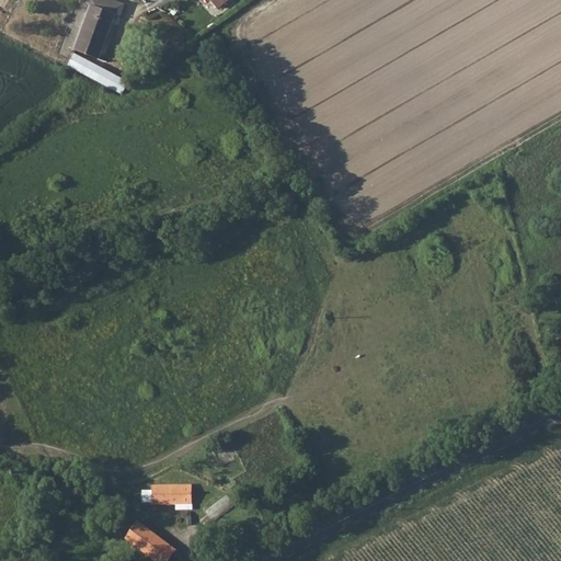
[(88,0),(92,2),(71,45),(94,56),(115,13),(119,15),(125,4),(115,0),(88,0)]
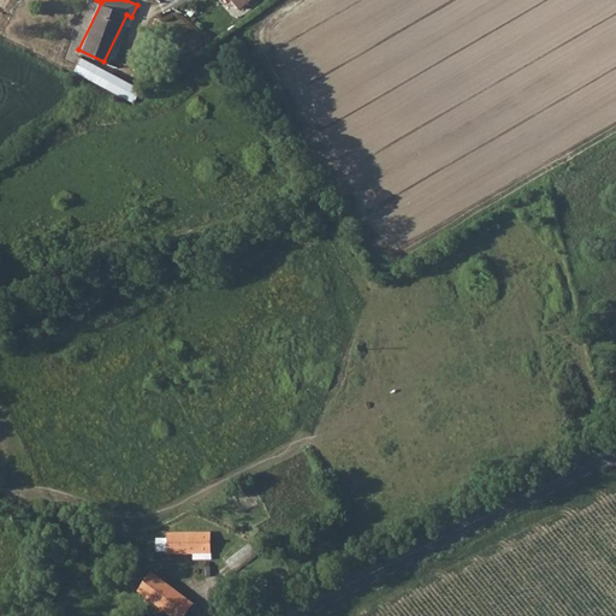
[(82,58),(75,71),(100,83),(135,101),(141,89),(82,58)]
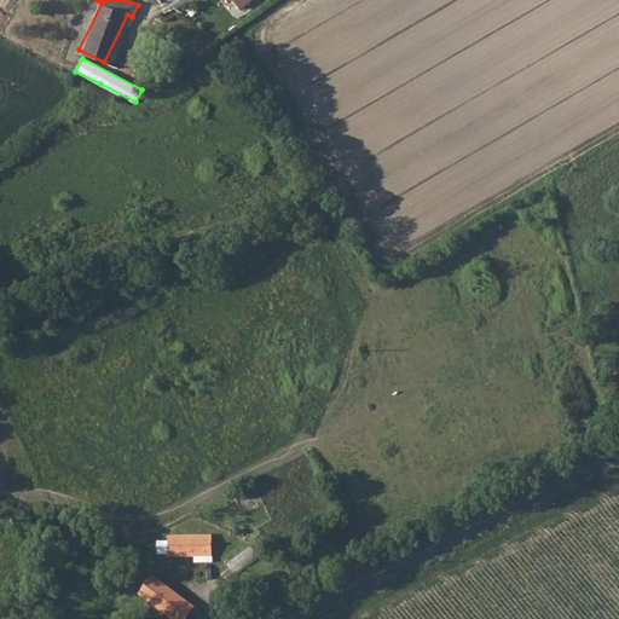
[(212,554),(210,533),(168,534),(168,555),(212,554)]
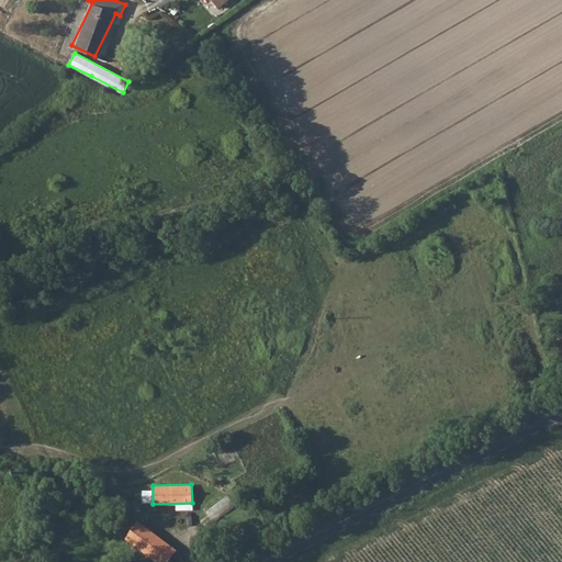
[(233,498),(209,508),(213,519),(237,509),(233,498)]
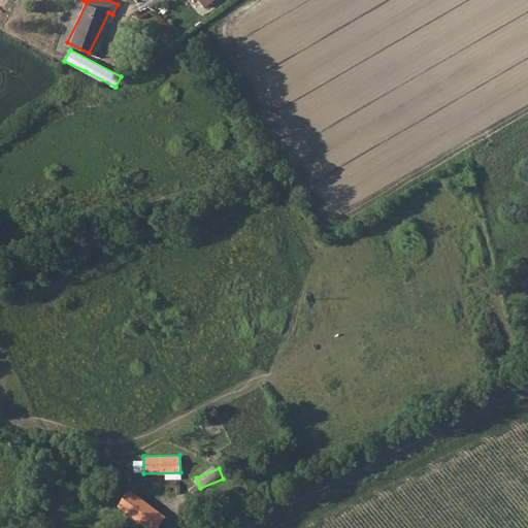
[(123,486),(111,500),(149,527),(157,527),(166,518),(123,486)]
